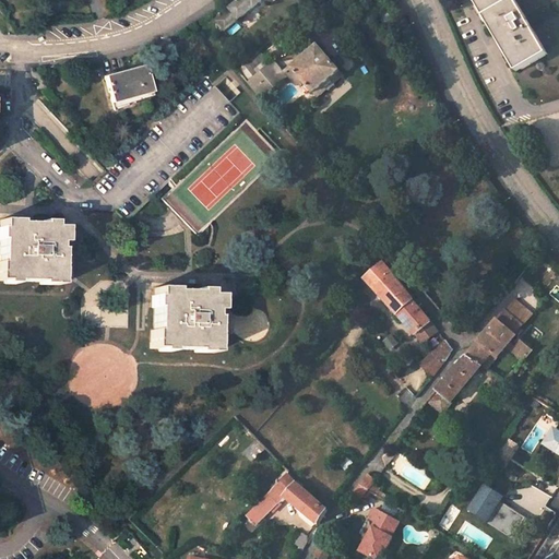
[(242,0),(232,10),(240,21),(241,22),(254,10),(256,11),(265,2),(264,1),(265,0),(242,0)]
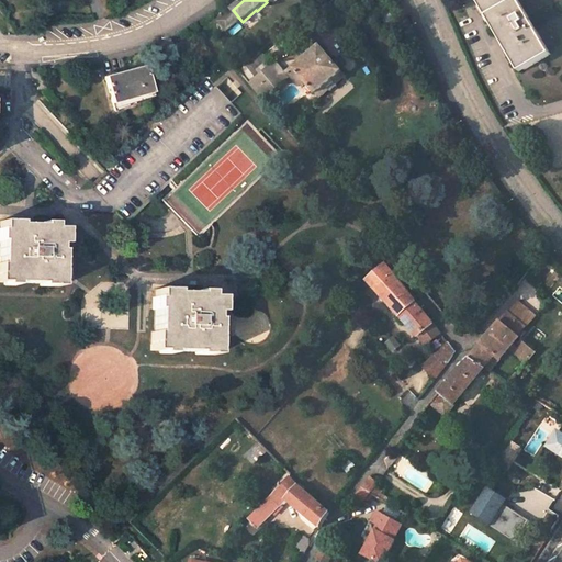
[(473,0),(514,68),(547,51),(515,0),(473,0)]
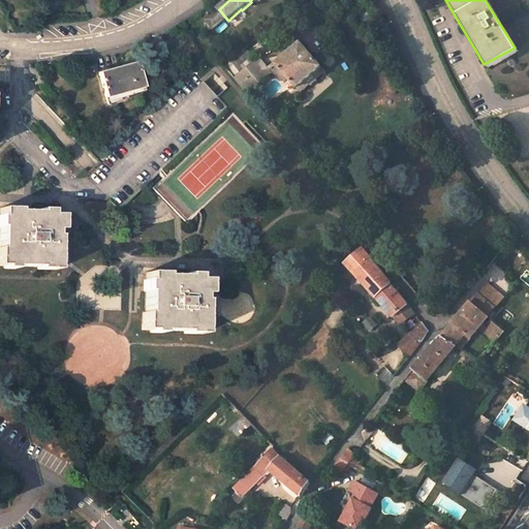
[(207,22),(214,31),(227,20),(219,9),(215,12),(213,9),(208,13),(207,22)]
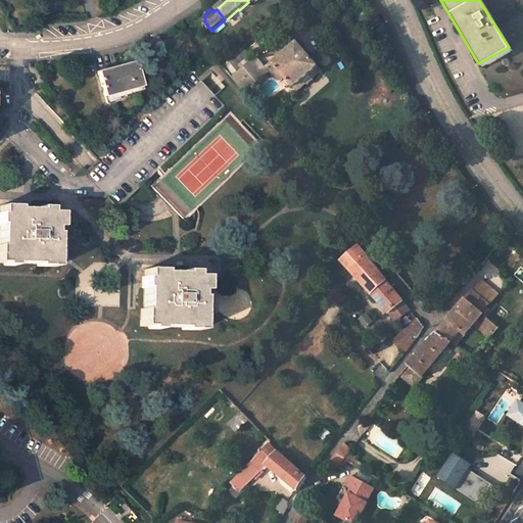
[(320,69),(298,45),(275,65),(295,90),(320,69)]
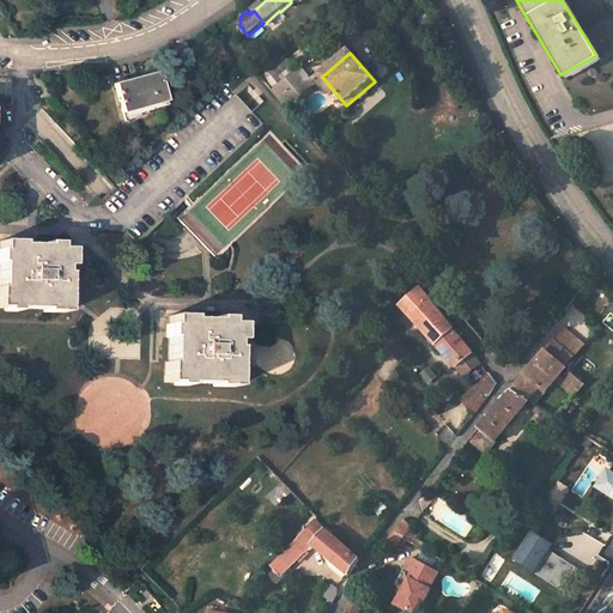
[(308,78),(299,67),(273,91),(284,103),(297,92),(301,96),(310,87),(305,80),(308,78)]
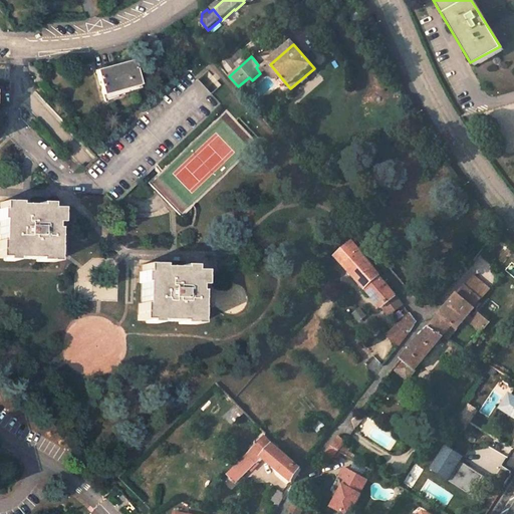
[(129,63),(93,76),(103,102),(139,89),(129,63)]
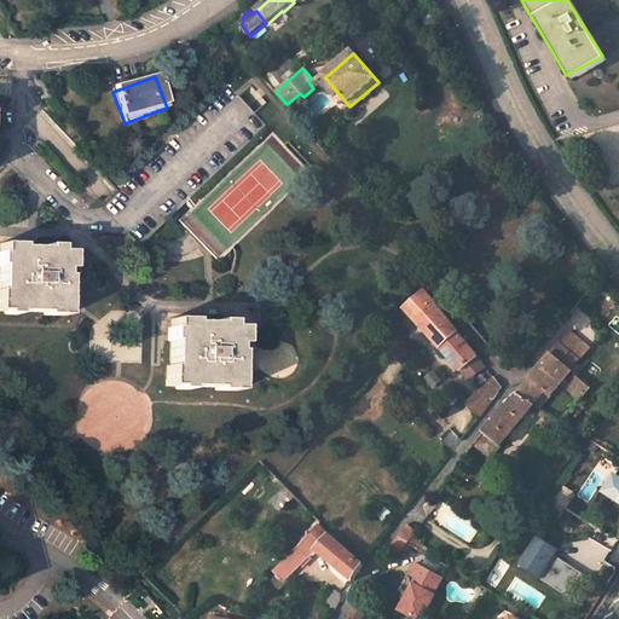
[(75,272),(75,254),(48,253),(48,249),(27,248),(27,246),(4,244),(3,291),(0,290),(0,312),(59,314),(59,317),(70,317),(73,279),(69,279),(69,272),(75,272)]
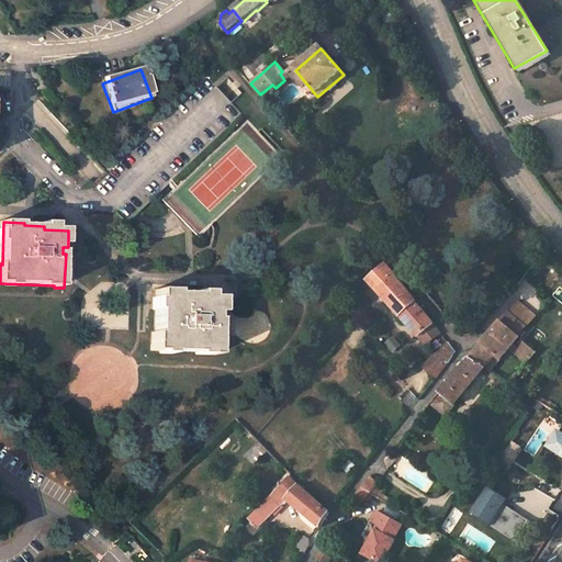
[(367,273),(368,276),(371,279),(385,267),(383,262),(381,261),(367,273)]
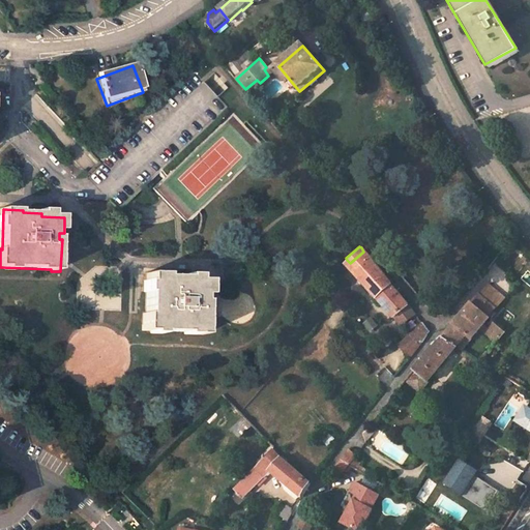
[(384,275),(381,271),(363,252),(350,263),(347,266),(377,298),(390,286),(384,275)]
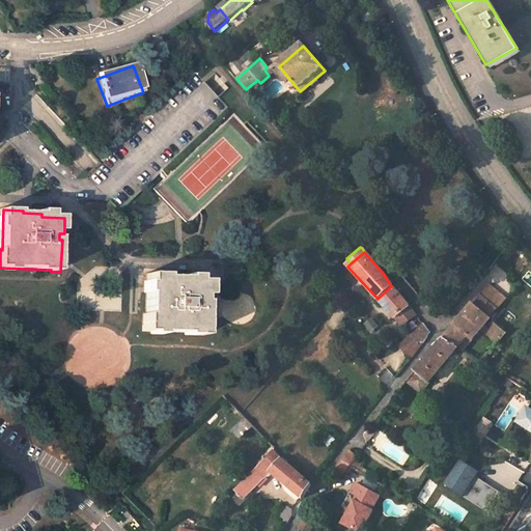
[(212,299),(213,281),(190,280),(191,278),(170,277),(170,274),(151,274),(150,315),(148,315),(147,332),(201,334),(201,336),(210,337),(211,304),(207,304),(208,299),(212,299)]
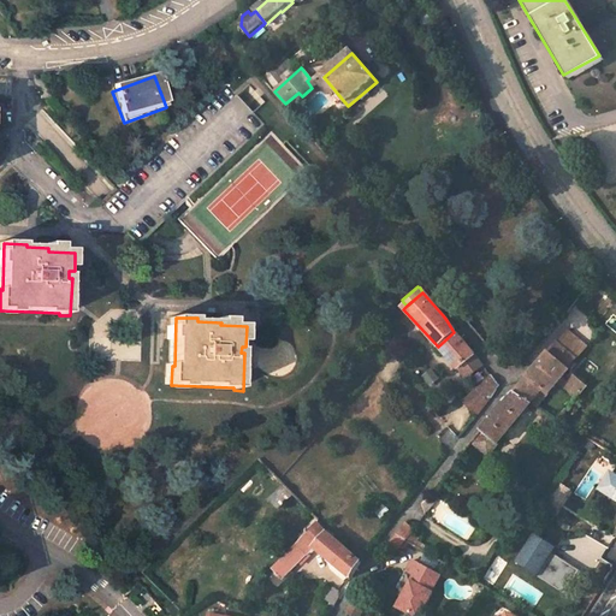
[(460,371),(475,356),(454,332),(438,347),(460,371)]
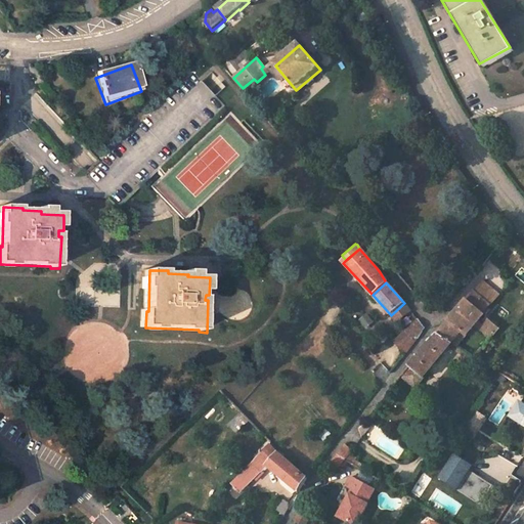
[(352,295),(343,284),(336,290),(345,301),(352,295)]
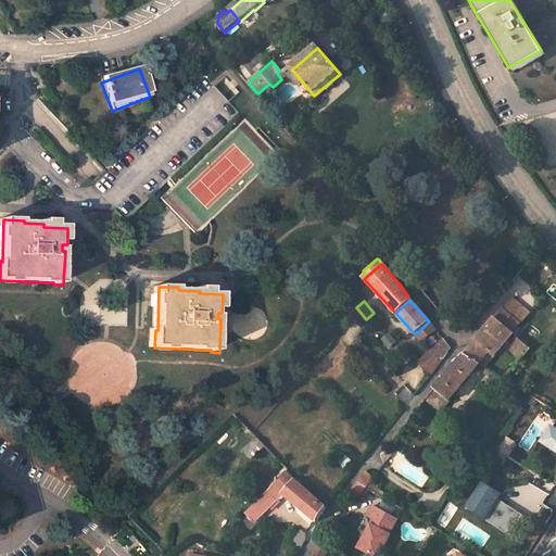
[(513,333),(520,326),(504,312),(496,319),(513,333)]
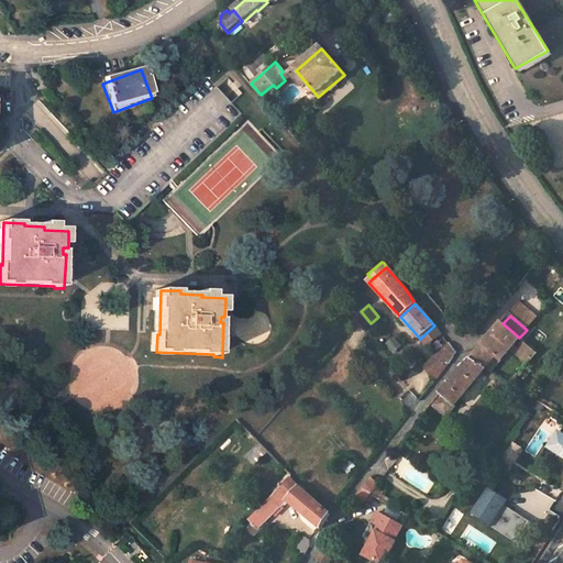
[(512,346),(519,338),(503,323),(472,360),(485,368),(495,356),(500,361),(512,346)]
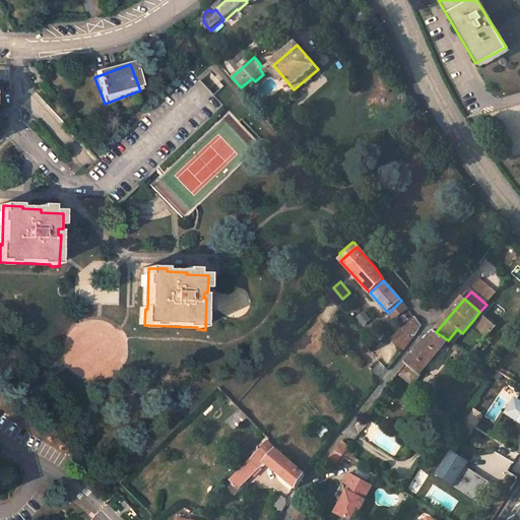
[(488,336),(496,326),(479,312),(473,320),(477,323),(475,326),(488,336)]
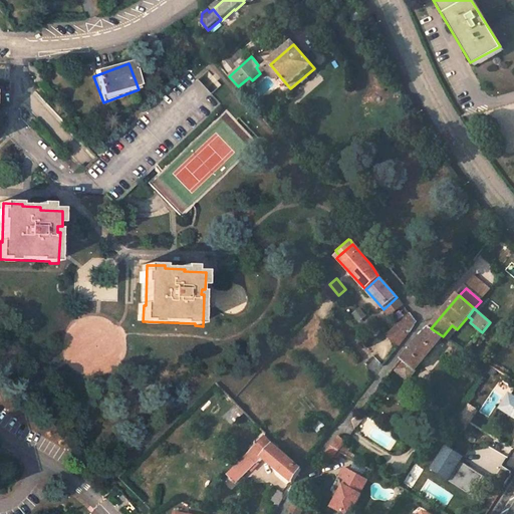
[(417,325),(412,318),(402,330),(408,337),(417,325)]
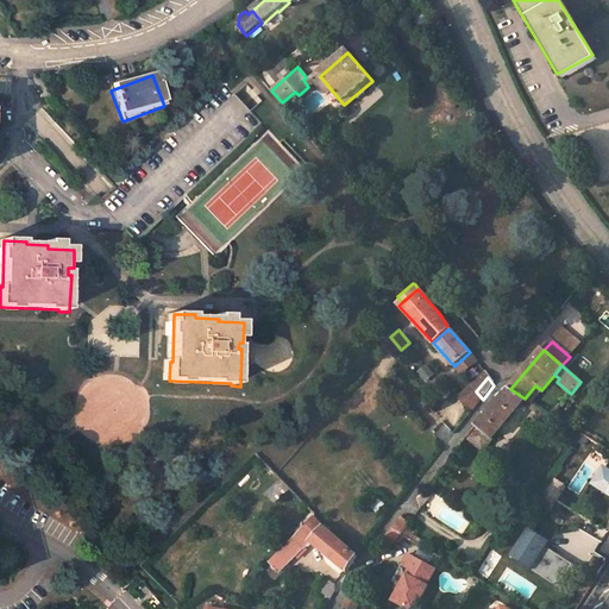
[(546,424),(551,414),(525,399),(510,389),(502,396),(477,426),(482,429),(472,443),(484,452),(520,408),(546,424)]
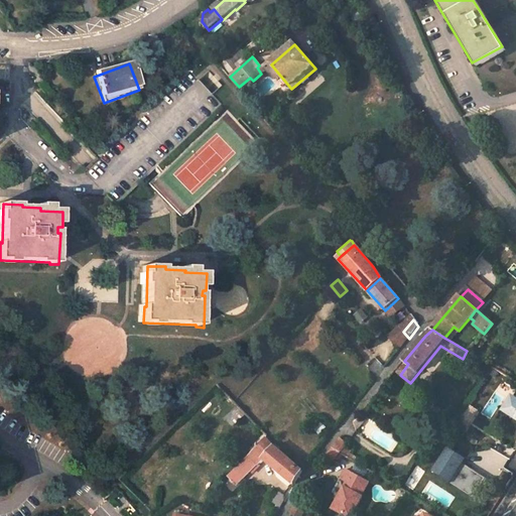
[(398,369),(396,372),(400,375),(408,364),(404,361),(398,369)]
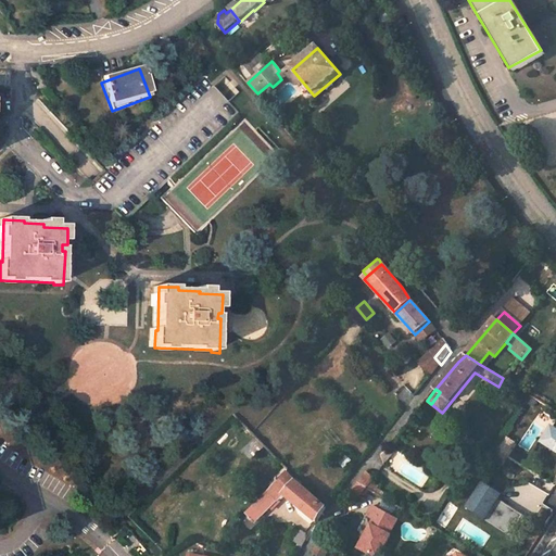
[(538,442),(555,453),(555,428),(550,424),(538,442)]
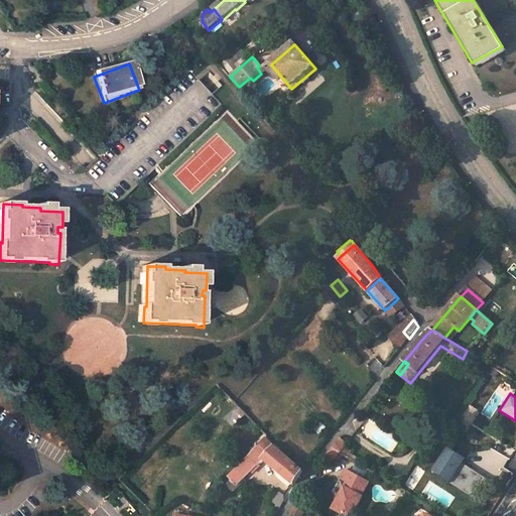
[(259,465),(265,459),(295,485),(304,470),(267,438),(243,462),(251,470),(258,463),(259,465)]
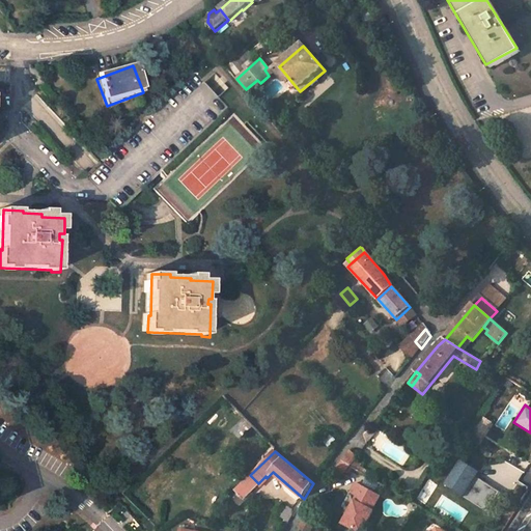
[(352,467),(359,457),(352,451),(343,462),(352,467)]
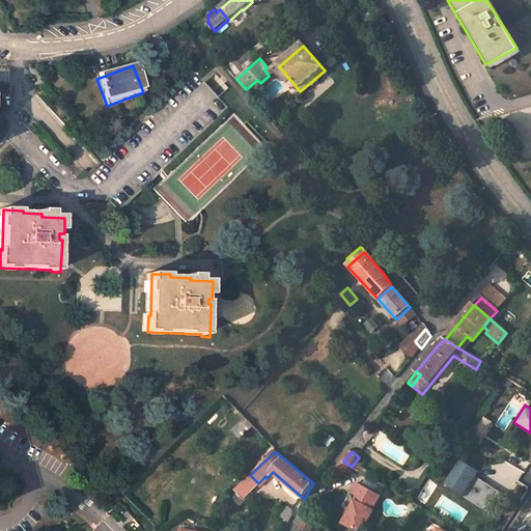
[(459,459),(443,484),(485,511),(500,490),(479,478),(481,473),(459,459)]
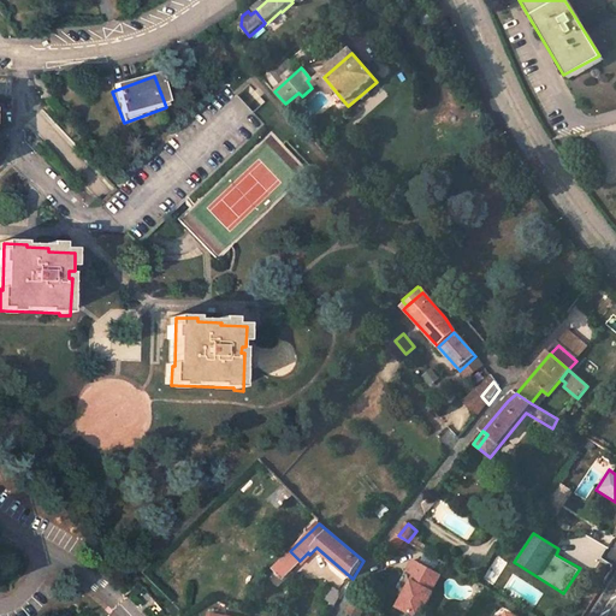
[(398,535),(390,545),(398,552),(408,542),(398,535)]
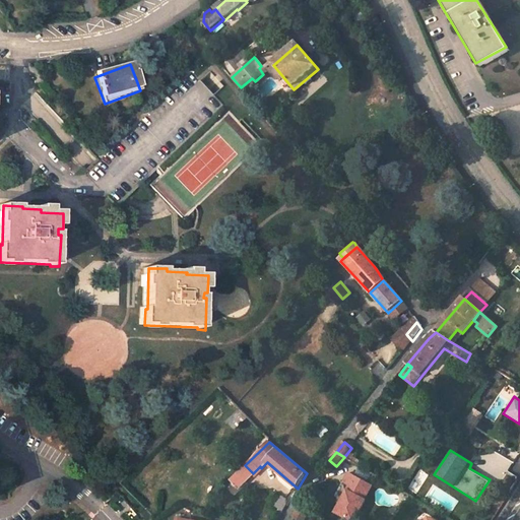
[(238,473),(245,480),(253,473),(245,465),(238,473)]
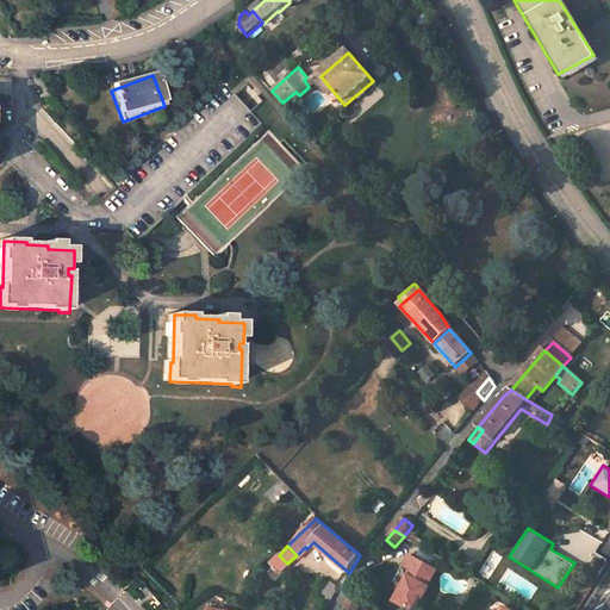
[(436,570),(409,554),(404,565),(411,568),(393,601),(410,609),(414,609),(428,586),(427,586),(436,570)]
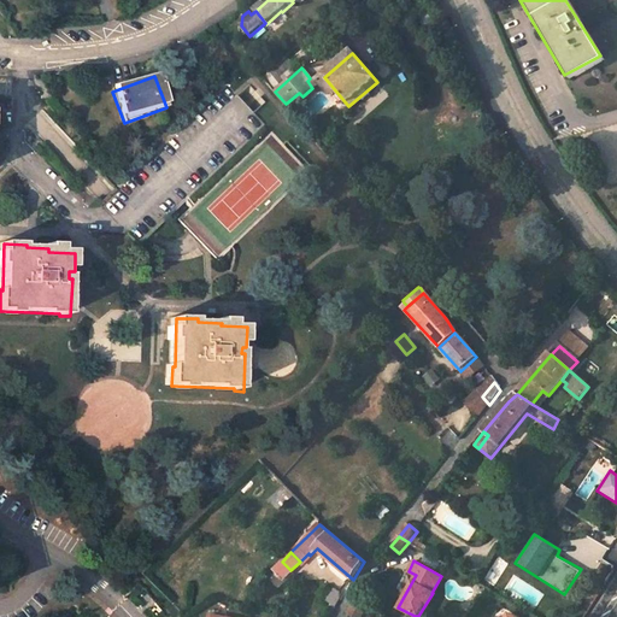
[(341,598),(340,595),(336,592),(328,603),(336,607),(341,598)]
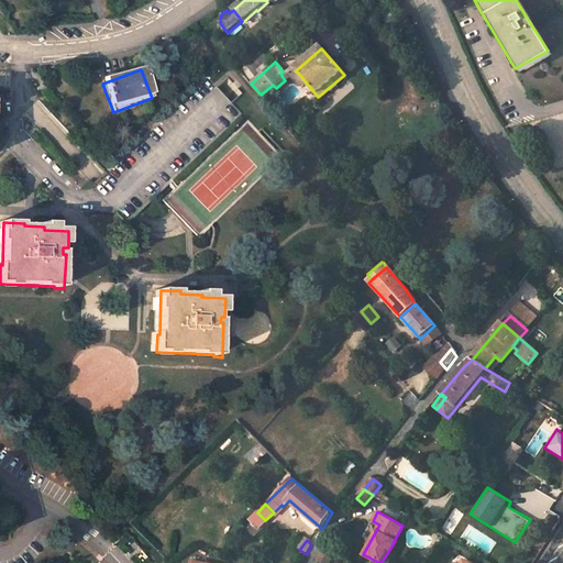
[(327,562),(332,554),(322,548),(319,554),(315,562),(327,562)]
